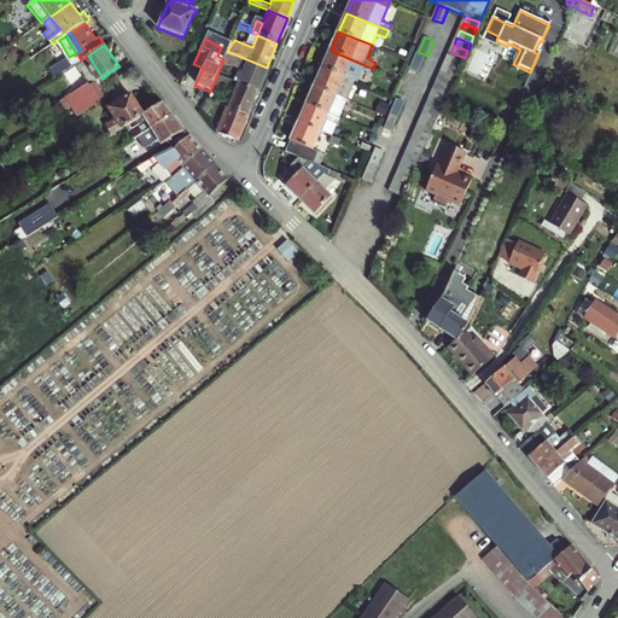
[(223,59),(227,52),(228,50),(221,47),(217,56),(223,59)]
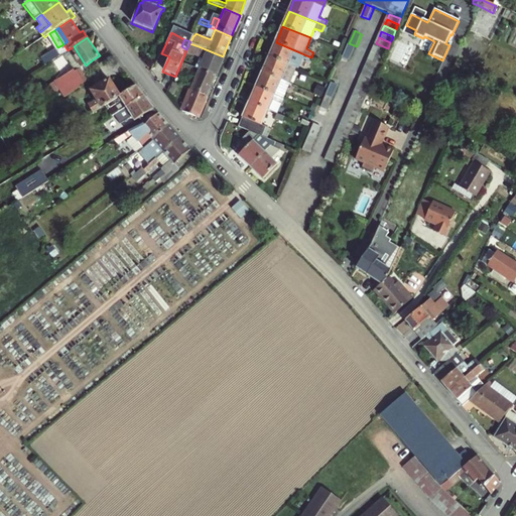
[(311,57),(276,42),(269,57),(295,69),(297,70),(301,59),(309,62),(311,57)]
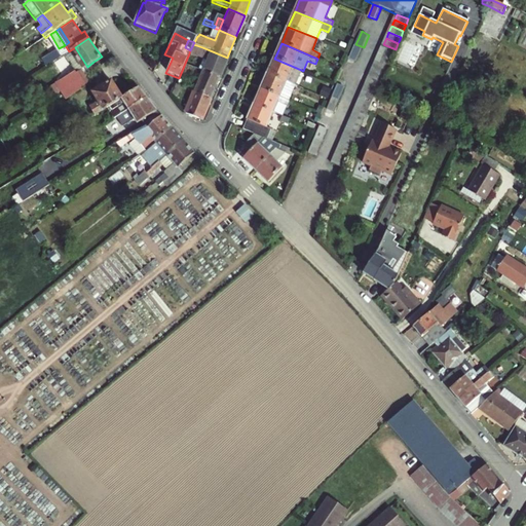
[(197,71),(202,73),(219,79),(227,58),(202,47),(199,46),(193,44),(190,50),(189,53),(193,54),(192,57),(201,60),(197,71)]
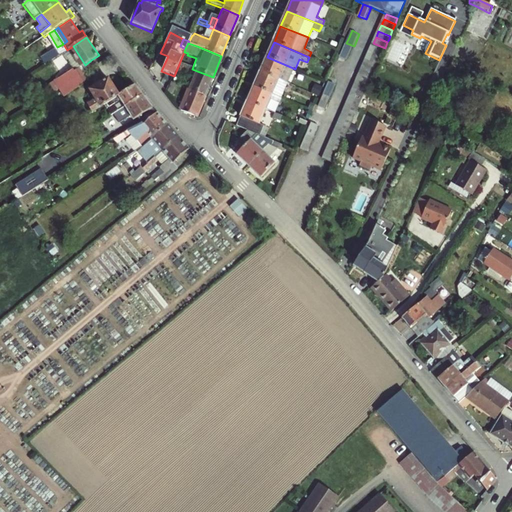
[(348,58),(354,46),(346,43),(343,49),(342,52),(341,55),(348,58)]
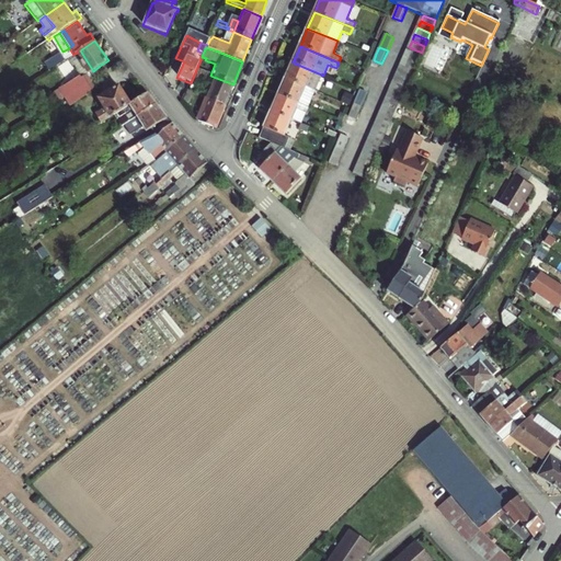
[(409,47),(405,54),(419,59),(422,53),(409,47)]
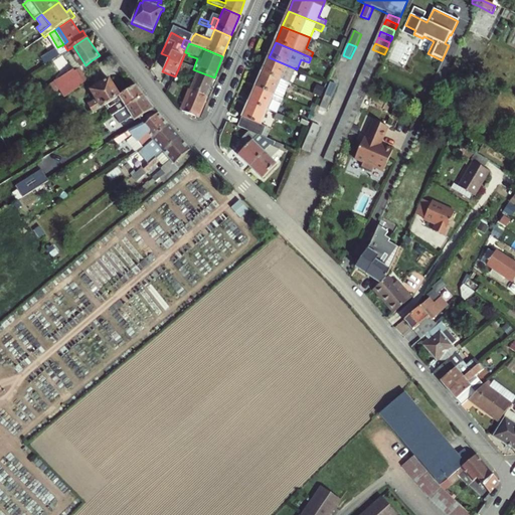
[(43,57),(47,63),(53,59),(66,50),(67,50),(63,44),(57,47),(43,57)]
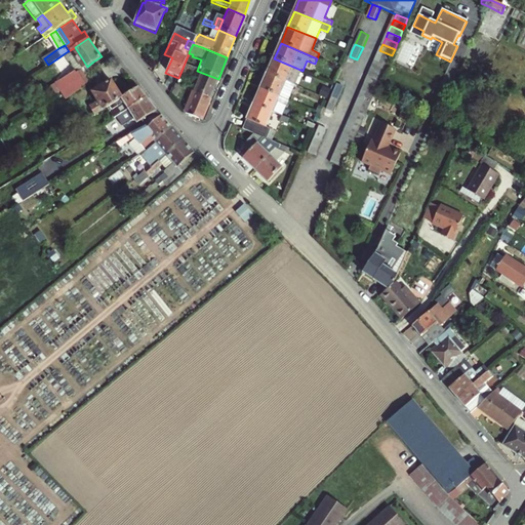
[(72,53),(80,67),(82,70),(87,67),(75,47),(69,51),(68,51),(70,54),(72,53)]
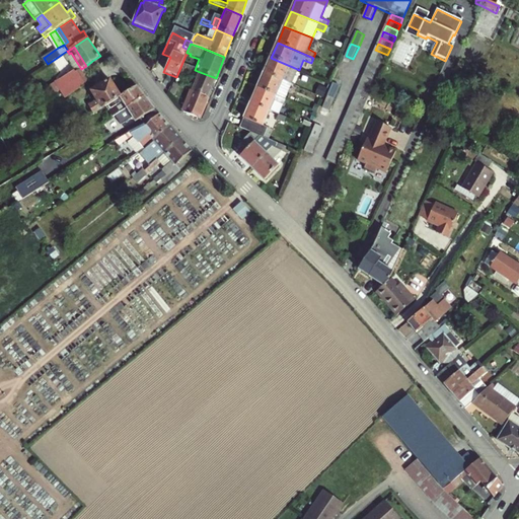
[(375,50),(372,56),(384,62),(387,55),(375,50)]
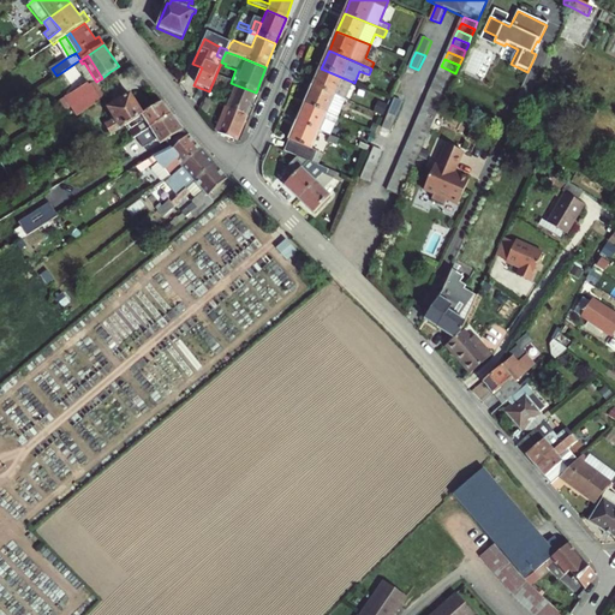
[(441,66),(439,73),(453,79),(455,73),(441,66)]
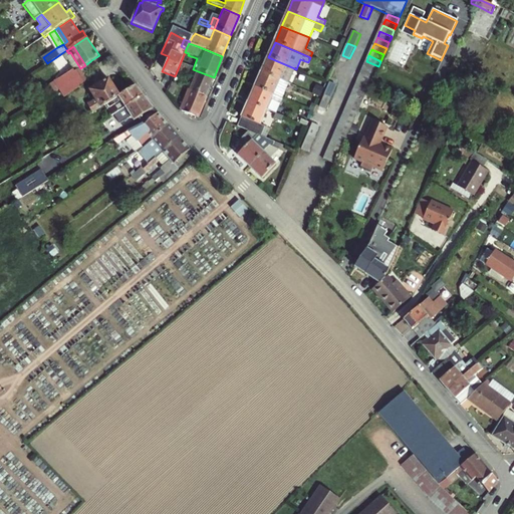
[(268,57),(261,72),(290,84),(296,69),(294,68),(268,57)]
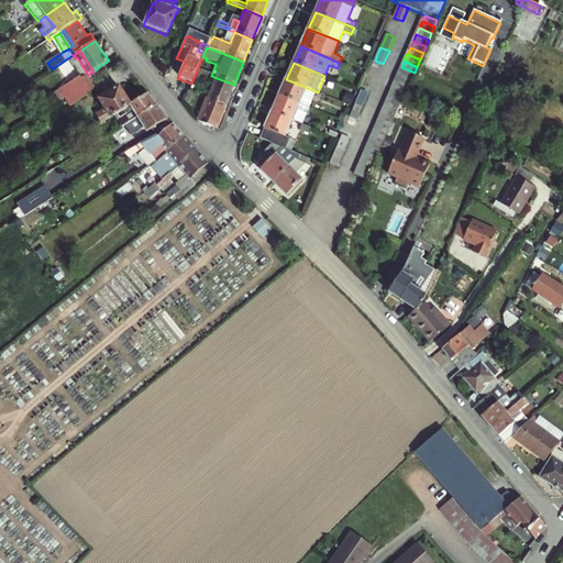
[(91,80),(105,73),(100,66),(94,72),(88,75),(91,80)]
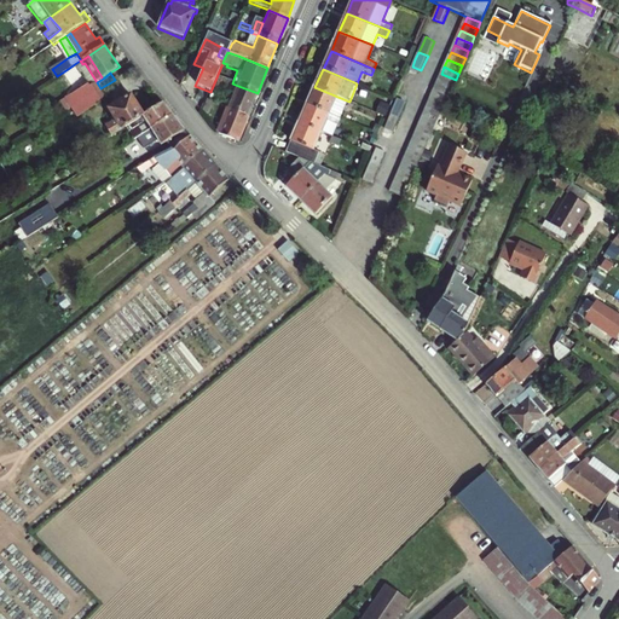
[(456,80),(441,74),(438,81),(452,87),(456,80)]
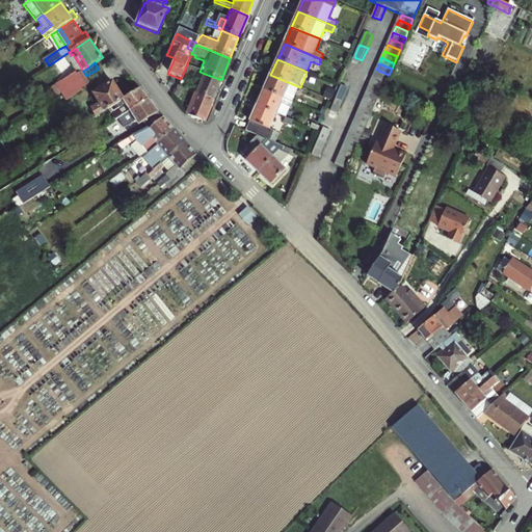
[(67,88),(86,76),(83,71),(81,68),(61,80),(67,88)]
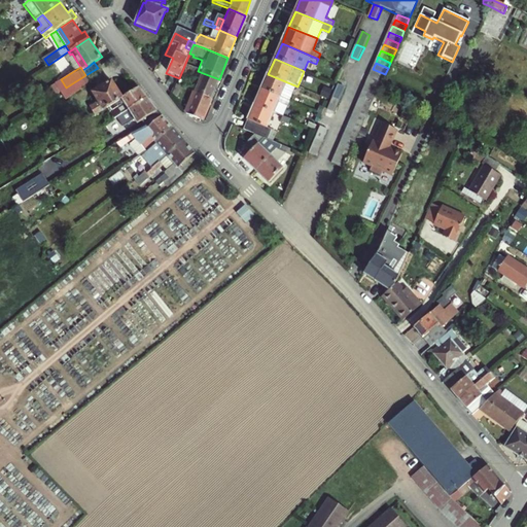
[(373,69),(370,75),(382,81),(385,74),(373,69)]
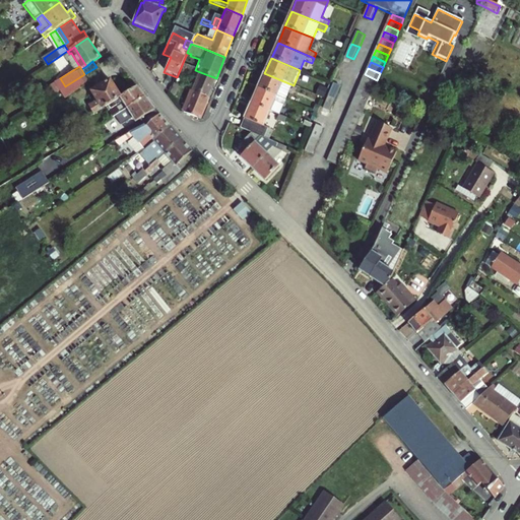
[(191,93),(207,100),(216,78),(200,72),(191,93)]
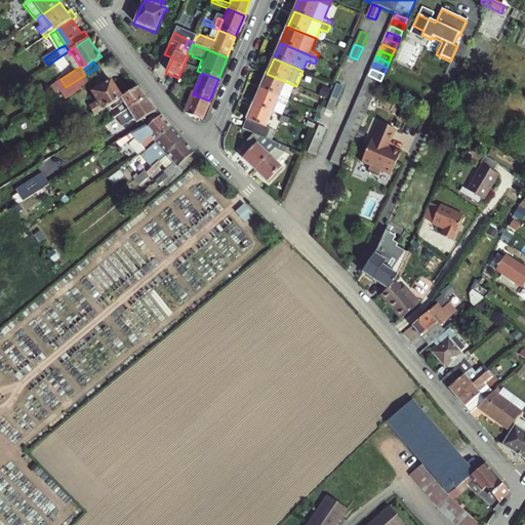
[(296,86),(267,74),(259,90),(289,103),(296,86)]
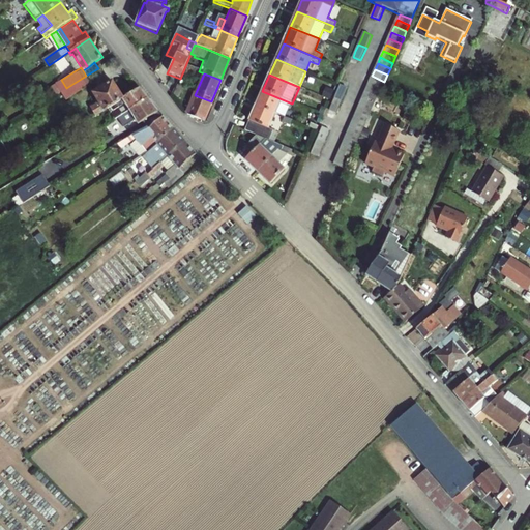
[(91,83),(86,76),(66,88),(70,96),(91,83)]
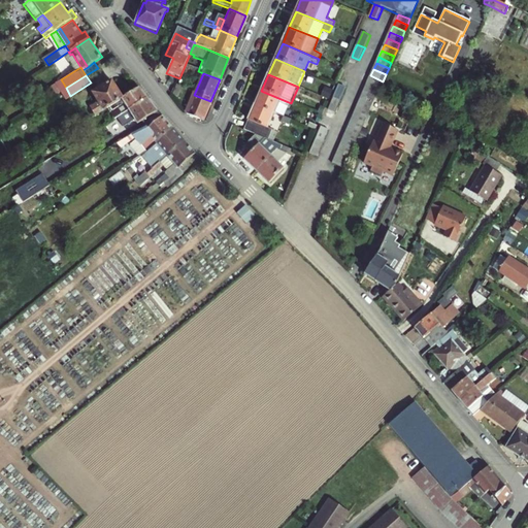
[(370,75),(368,81),(381,87),(383,81),(370,75)]
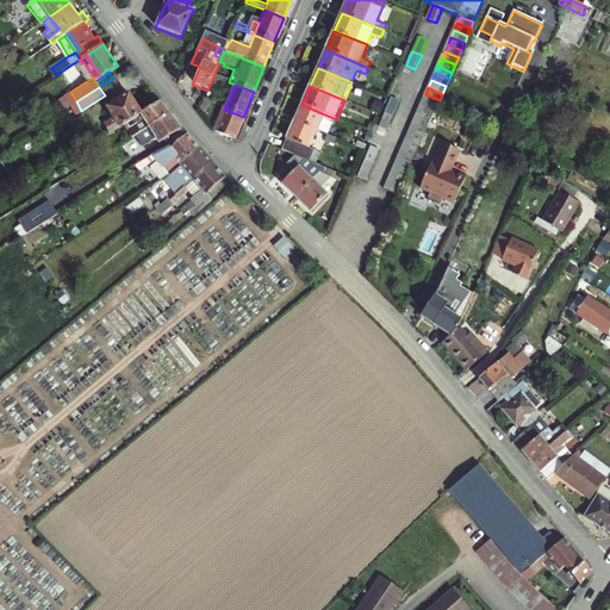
[(66,95),(72,105),(76,101),(70,92),(66,95)]
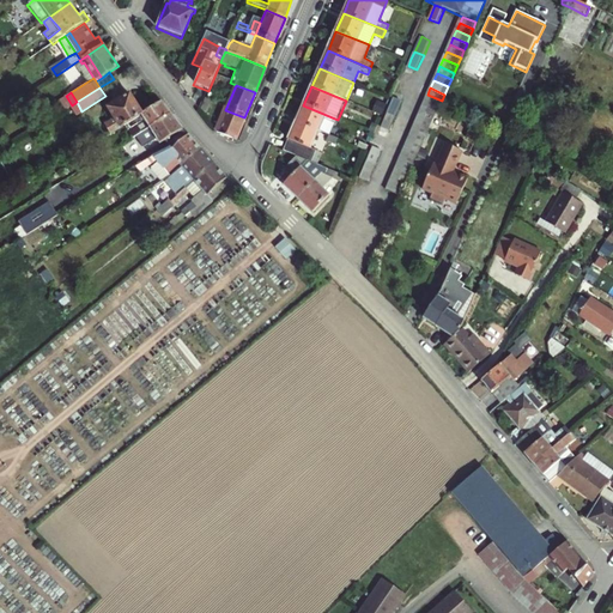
[(120,127),(125,125),(143,114),(131,95),(108,108),(114,117),(103,123),(110,134),(120,127)]
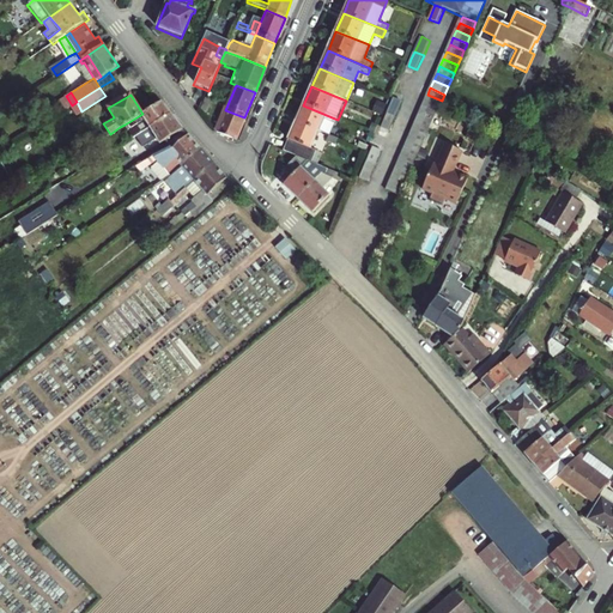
[(442,101),(428,95),(424,102),(438,109),(442,101)]
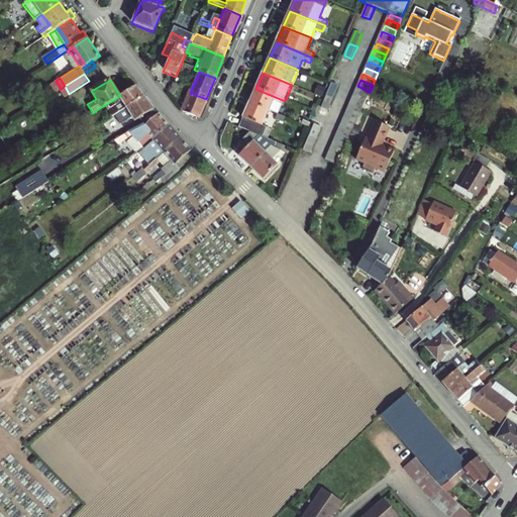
[(340,86),(332,82),(331,84),(328,91),(326,95),(334,98),(340,86)]
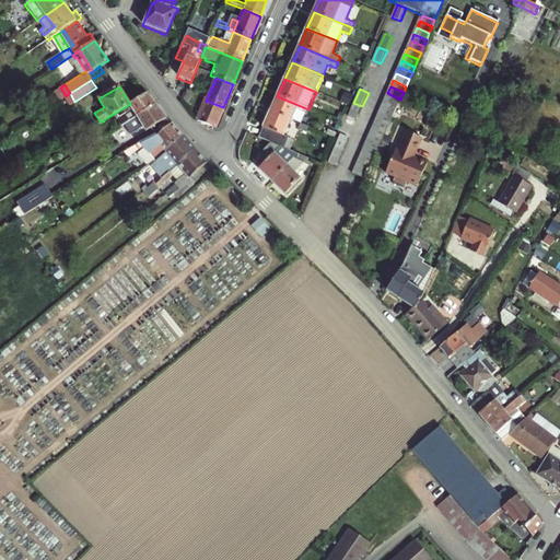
[(148,93),(131,103),(135,107),(117,118),(121,126),(123,126),(156,104),(148,93)]
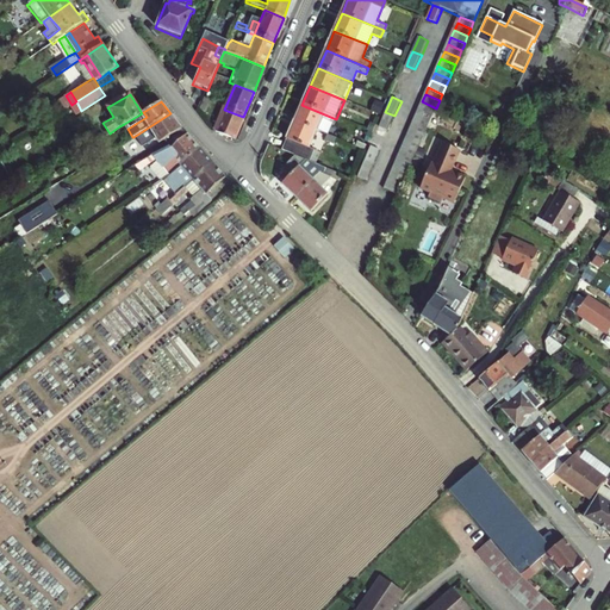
[(207,103),(203,101),(198,112),(204,114),(207,103)]
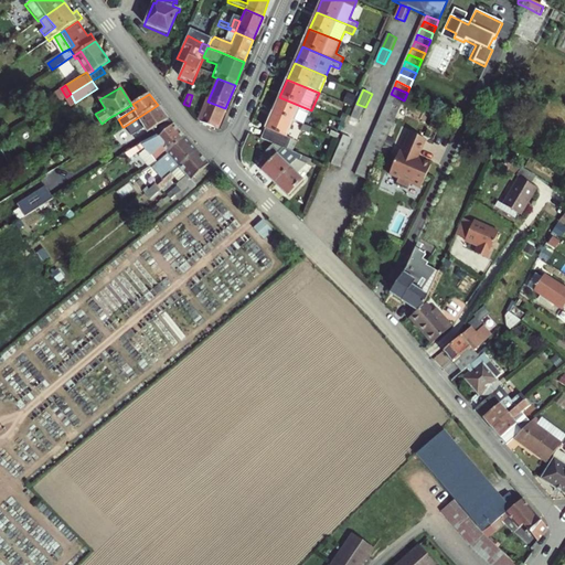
[(388,98),(387,100),(402,107),(404,100),(391,94),(388,98)]
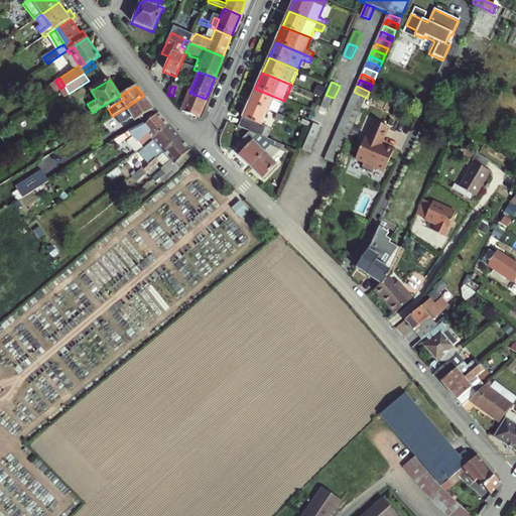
[(284,101),(255,89),(249,103),(269,111),(278,115),(284,101)]
